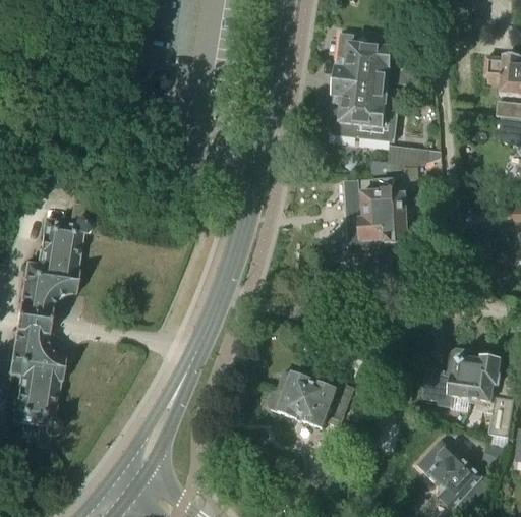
[(337,66),(335,82),(388,89),(389,80),(413,83),(415,69),(391,66),(393,48),(353,43),(355,34),(341,32),(337,60),(340,60),(339,67),(337,66)]
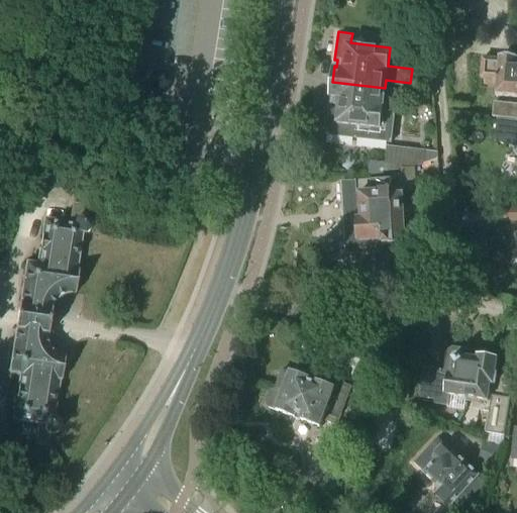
[(516,55),(500,55),(500,57),(483,56),(481,75),(498,77),(497,92),(516,93),(516,55)]
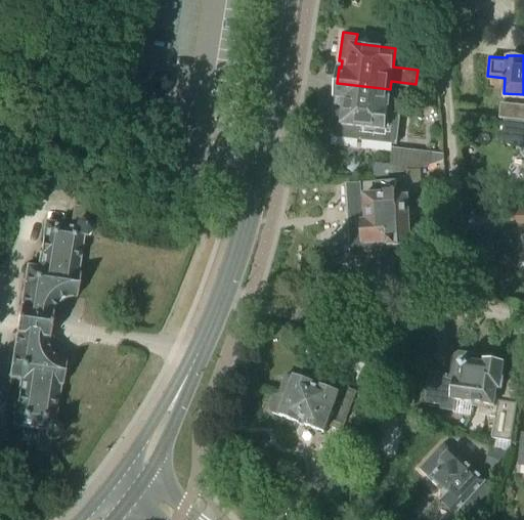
[(335,102),(331,133),(396,141),(400,109),(402,96),(389,94),(390,89),(337,83),(336,95),(338,96),(337,102),(335,102)]
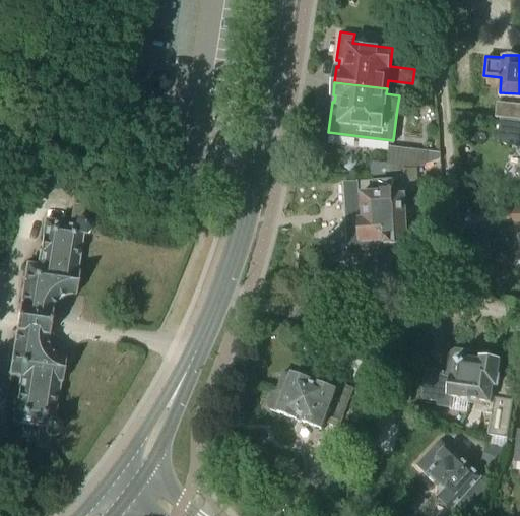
[(519,116),(519,101),(498,99),(497,115),(519,116)]
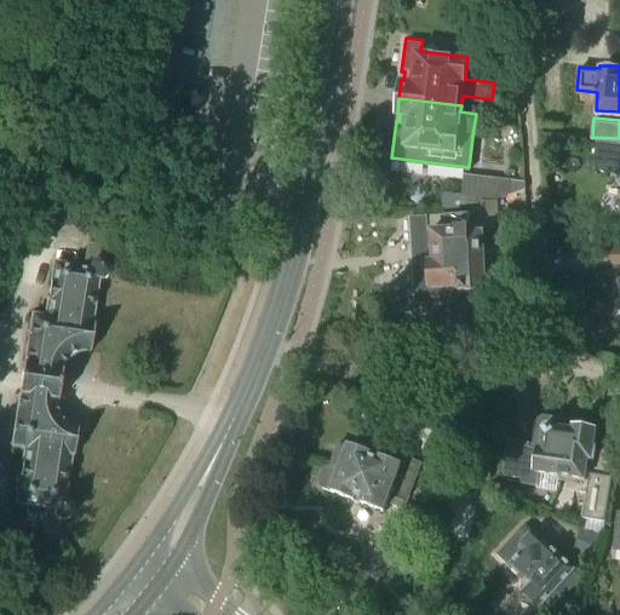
[(619,141),(596,139),(592,166),(619,174),(619,141)]
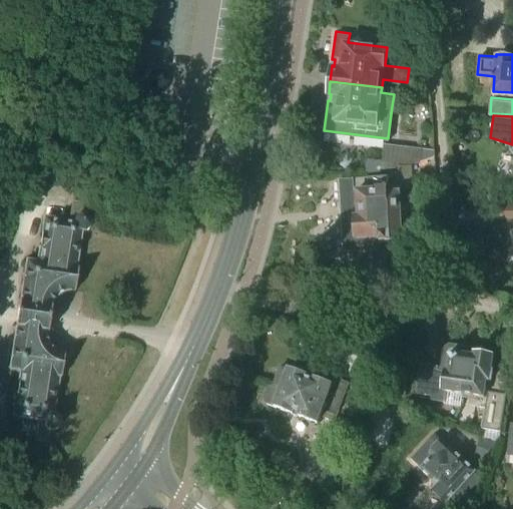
[(424,159),(420,147),(384,141),(382,158),(367,156),(365,170),(380,169),(381,167),(404,164),(404,165),(419,161),(419,160),(424,159)]
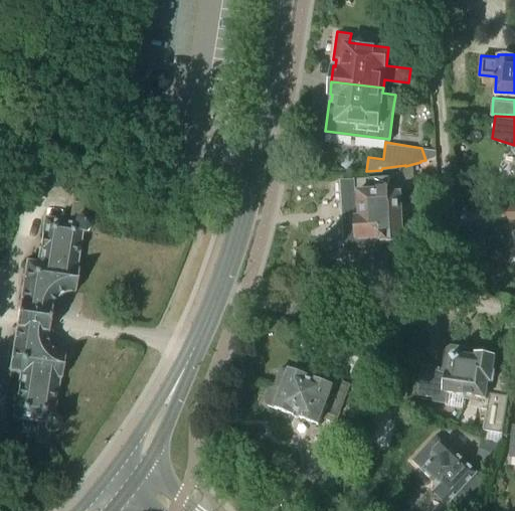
[(341,179),(344,251),(359,249),(381,248),(381,236),(388,236),(389,240),(404,239),(401,191),(400,173),(354,176),(354,177),(341,178),(341,179)]
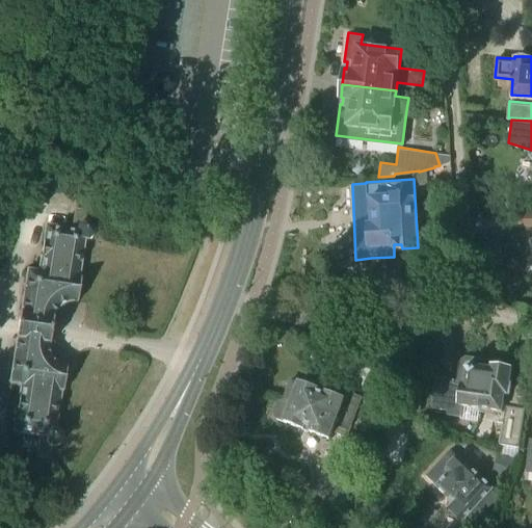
[(95,228),(86,216),(87,209),(75,207),(72,227),(46,223),(40,270),(27,269),(19,326),(9,381),(22,383),(14,429),(40,433),(35,454),(49,456),(51,444),(55,445),(61,440),(62,433),(58,428),(54,427),(61,389),(62,389),(65,365),(55,361),(50,354),(49,344),(51,330),(53,314),(57,306),(67,299),(78,299),(81,276),(78,275),(83,238),(87,238),(94,234),(95,228)]
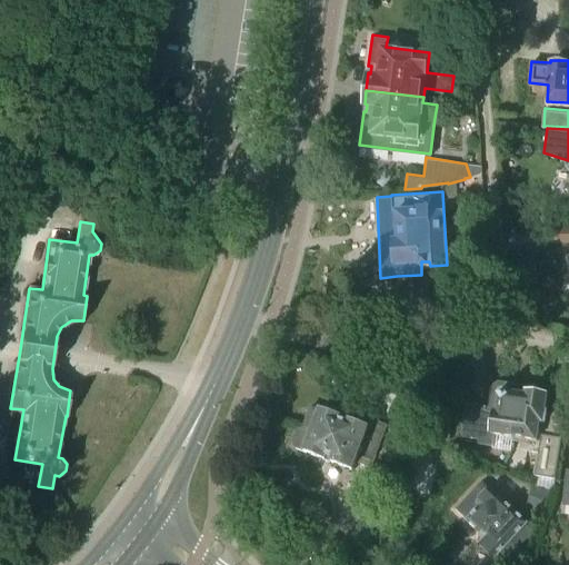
[(551,240),(568,239),(568,226),(551,227),(551,240)]
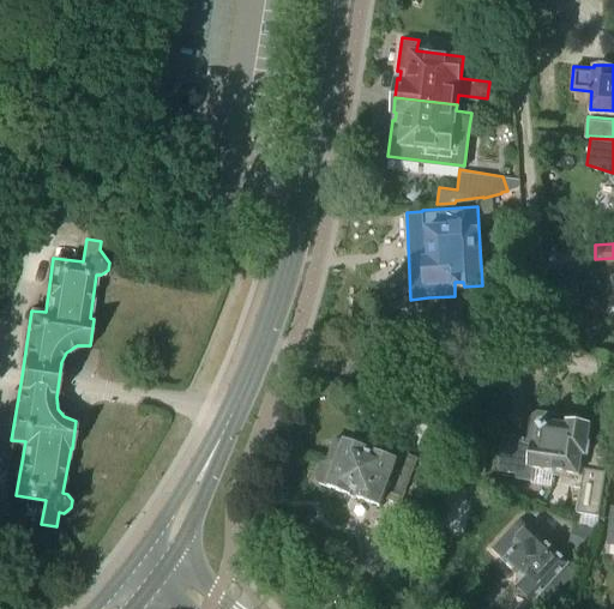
[(560,422),(555,422),(555,418),(551,411),(539,409),(530,414),(527,441),(522,440),(522,435),(503,432),(497,468),(516,471),(516,476),(530,478),(531,466),(579,474),(581,459),(587,460),(578,512),(600,516),(612,441),(595,439),(593,456),(588,456),(590,444),(588,444),(591,423),(584,416),(572,414),(572,415),(561,418),(560,422)]
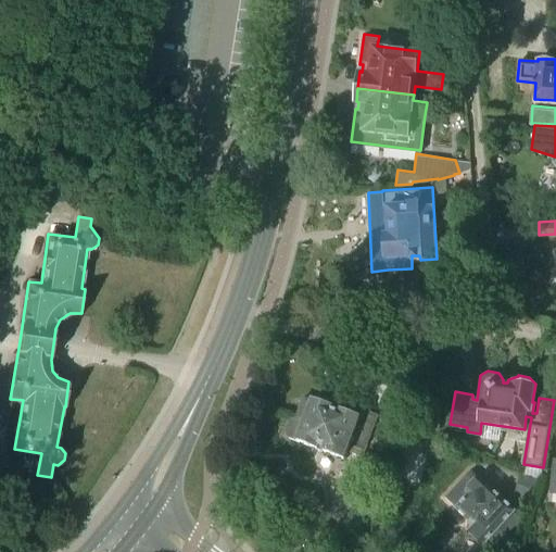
[(313,398),(303,394),(295,413),(293,414),(306,419),(307,417),(327,425),(327,423),(355,433),(361,416),(374,422),(378,413),(361,406),(357,414),(313,397),(313,398)]
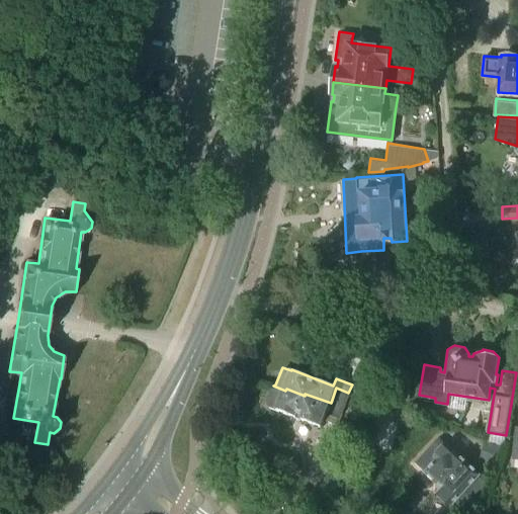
[(285,391),(273,386),(271,388),(266,399),(269,405),(277,408),(321,425),(324,418),(337,423),(348,393),(336,388),(331,403),(305,394),(305,396),(286,389),(285,391)]
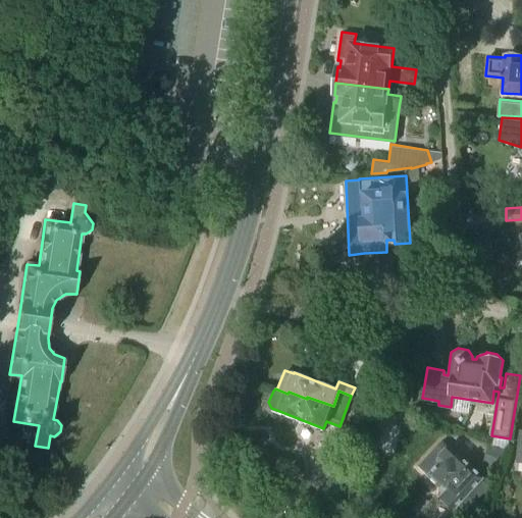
[(351,426),(346,437),(353,441),(358,429),(351,426)]
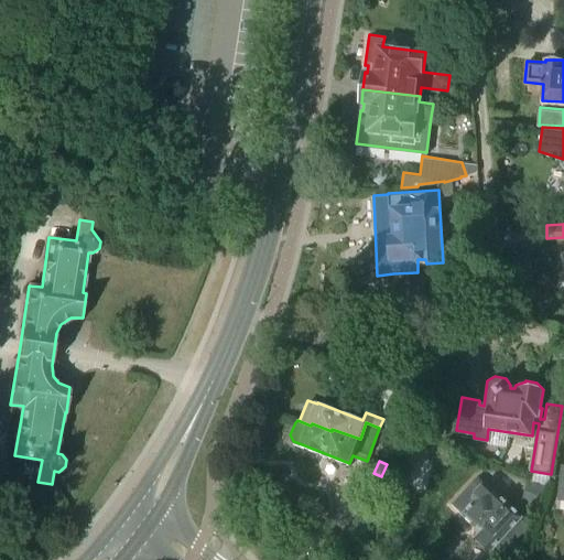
[(486,483),(477,474),(452,502),(463,512),(462,513),(480,530),(475,537),(489,550),(487,553),(494,559),(508,559),(520,548),(510,539),(513,536),(517,539),(529,526),(520,517),(522,516),(513,507),(517,503),(511,497),(508,502),(486,482),(486,483)]
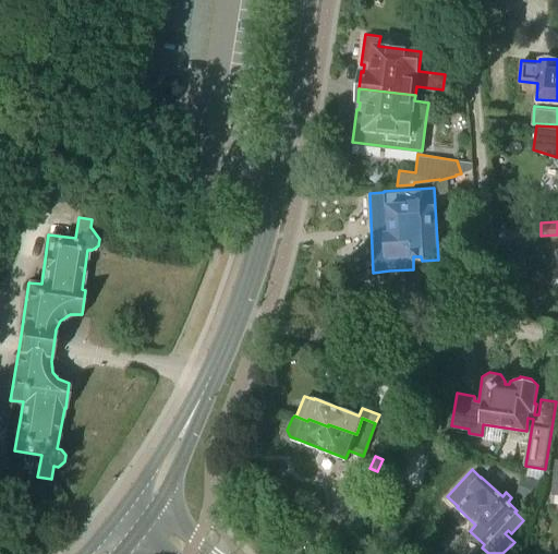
[(543,482),(523,474),(517,492),(537,500),(543,482)]
